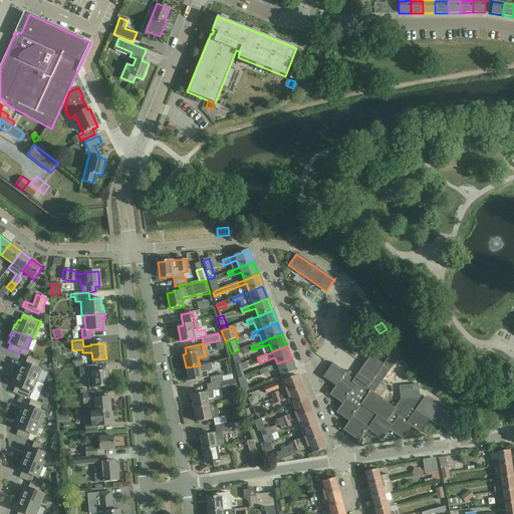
[(323,377),(335,386),(329,395),(342,404),(336,413),(349,421),(343,430),(359,441),(367,430),(382,440),(390,430),(402,439),(411,426),(420,432),(429,420),(437,426),(446,413),(433,404),(425,398),(401,400),(395,409),(373,394),(389,371),(401,355),(396,347),(383,363),(370,355),(354,378),(353,377),(355,374),(349,370),(347,373),(333,364),(333,363),(323,377)]
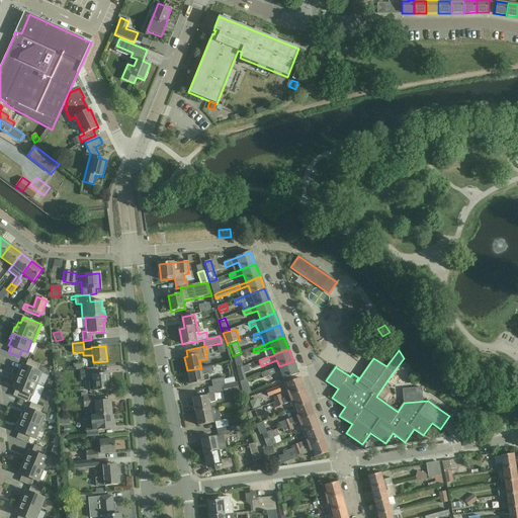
[(20,368),(17,375),(37,383),(42,371),(37,369),(40,363),(29,358),(26,364),(24,363),(21,369),(20,368)]
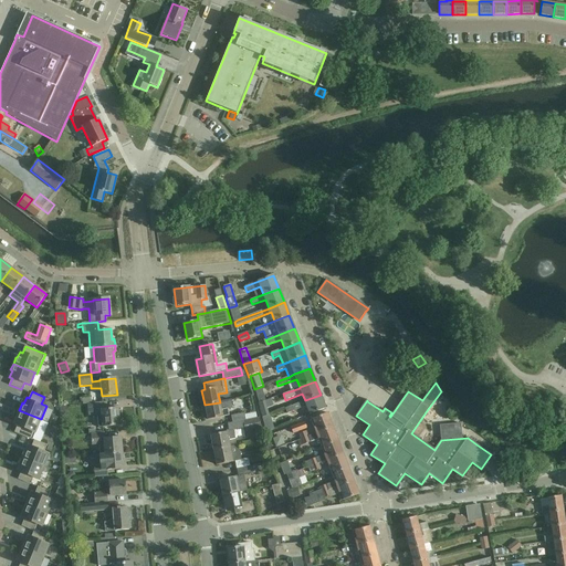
[(321,395),(305,400),(305,401),(285,408),(287,413),(307,406),(311,415),(325,408),(321,395)]
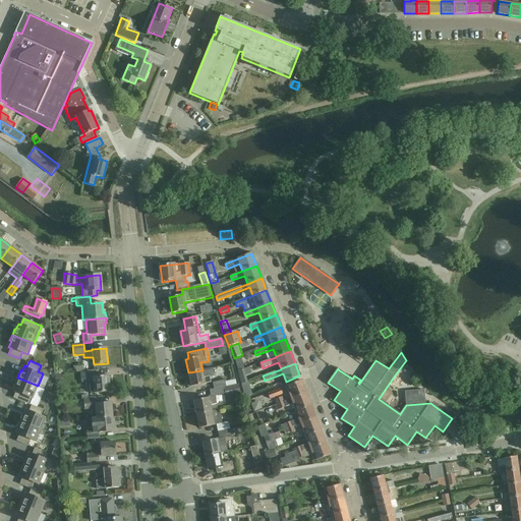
[(203,370),(188,372),(191,387),(211,383),(210,378),(214,377),(212,368),(203,370)]
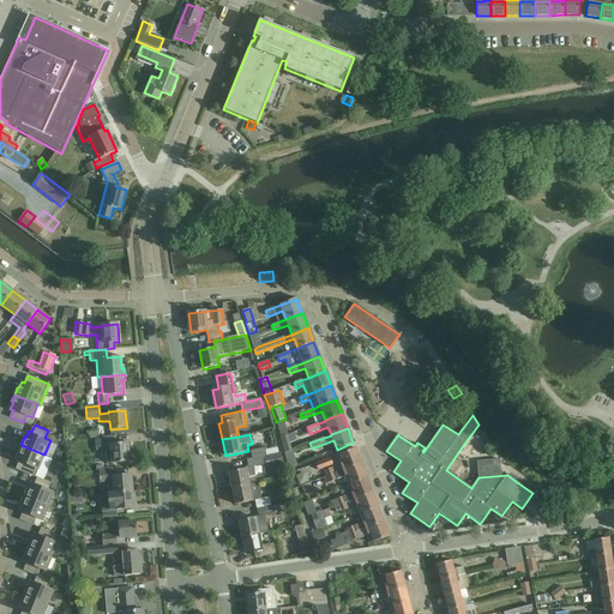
[(284,453),(293,451),(288,435),(281,438),(284,453)]
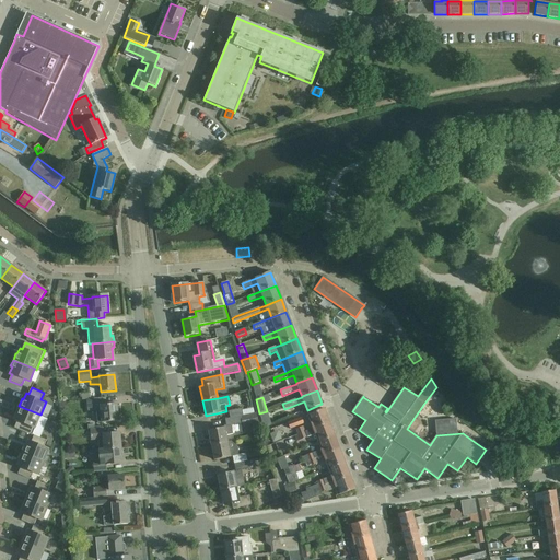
[(97,423),(102,422),(118,421),(117,404),(101,405),(100,399),(91,399),(88,400),(89,411),(96,410),(97,423)]
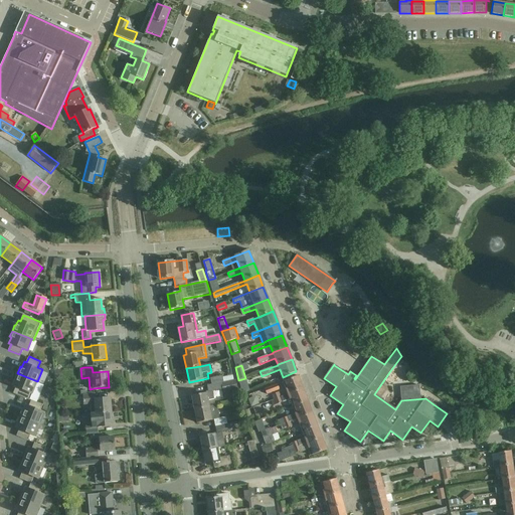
[(37,381),(17,373),(14,380),(16,380),(13,386),(16,387),(13,393),(29,400),(37,381)]
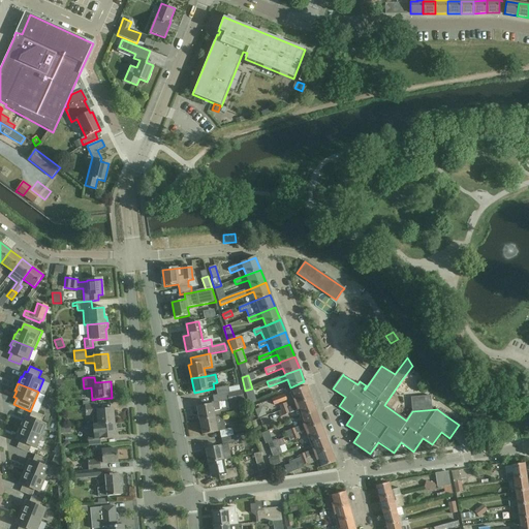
[(228,386),(216,389),(217,395),(229,393),(228,386)]
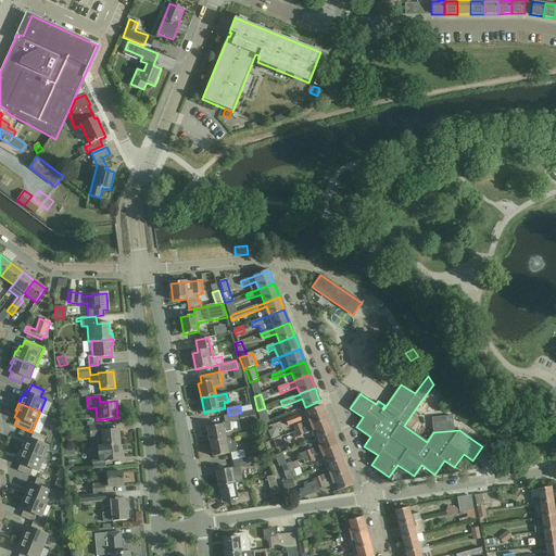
[(305,413),(311,426),(327,419),(321,406),(305,413)]
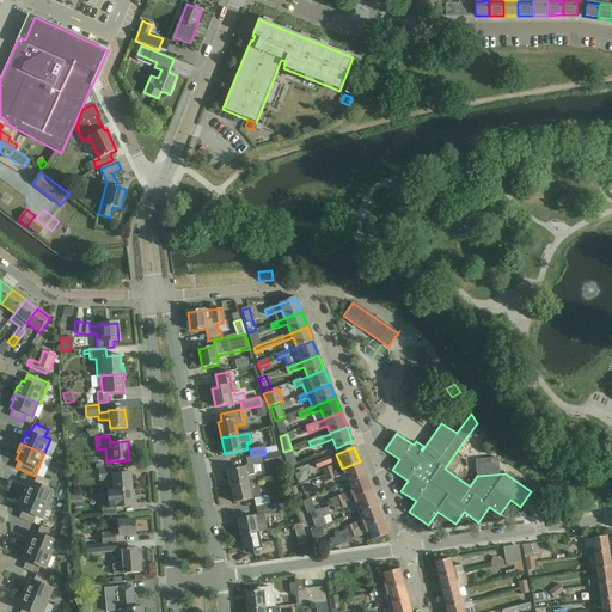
[(265,454),(251,457),(246,458),(248,465),(245,465),(245,466),(227,471),(231,488),(250,483),(254,482),(252,476),(255,475),(254,465),(264,463),(265,466),(282,463),(281,452),(265,454)]
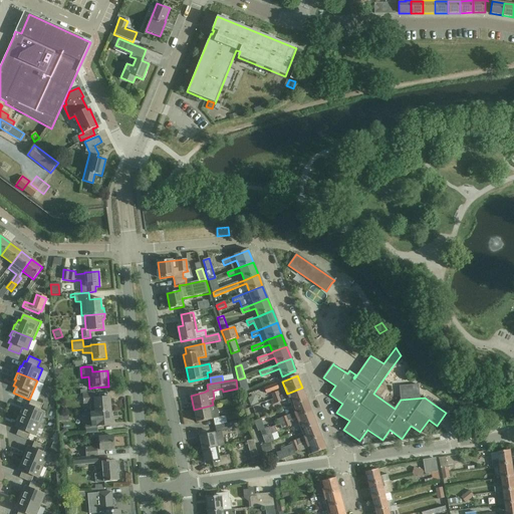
[(266,395),(279,390),(277,383),(264,389),(266,395)]
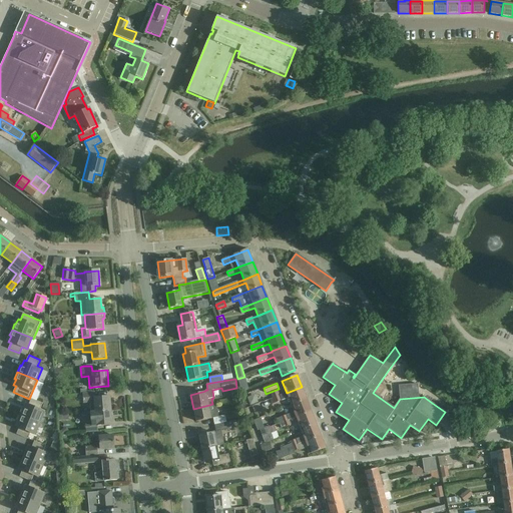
[(272,405),(289,398),(292,406),(307,400),(302,387),(287,393),(280,396),(273,399),(270,400),(272,405)]
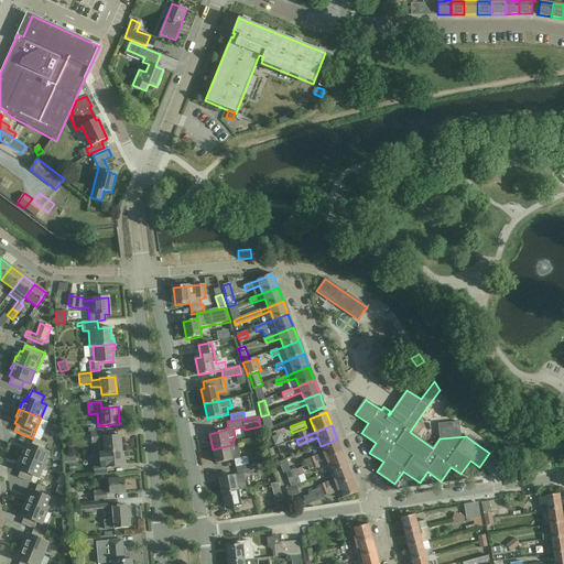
[(104,454),(121,452),(120,436),(104,437),(104,431),(96,432),(90,433),(91,444),(99,443),(100,453),(104,453),(104,454)]
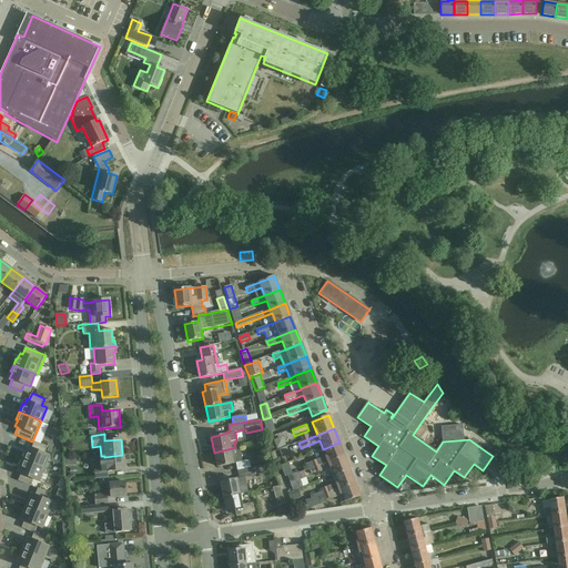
[(286,445),(288,452),(301,447),(298,440),(286,445)]
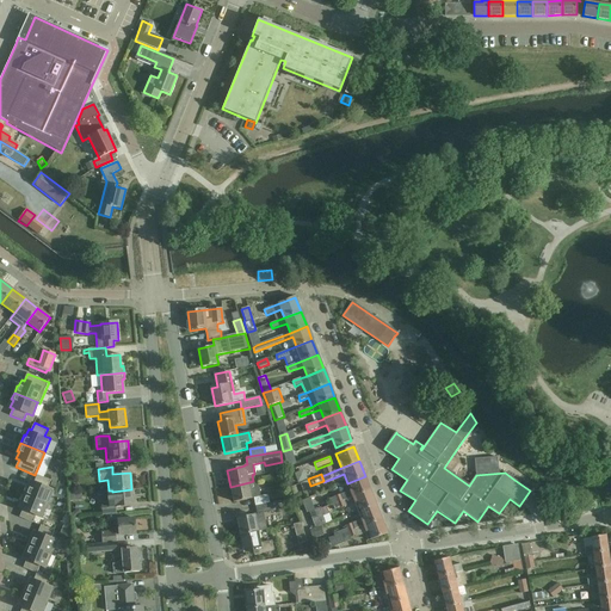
[(26,487),(24,494),(48,504),(54,491),(48,488),(50,481),(37,475),(35,482),(31,481),(29,488),(26,487)]
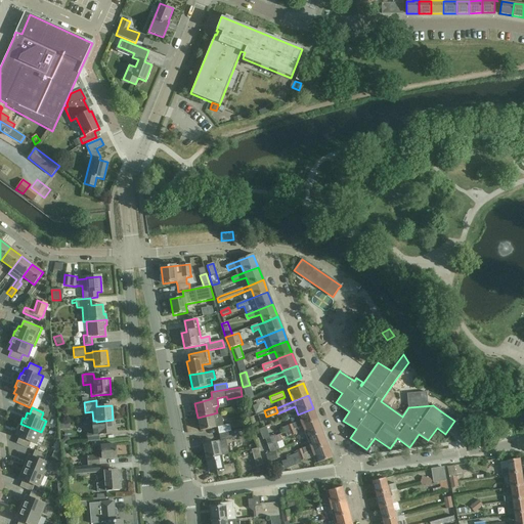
[(273,429),(273,430),(275,436),(279,435),(286,433),(295,429),(302,426),(317,421),(313,408),(298,415),(300,421),(287,426),(286,424),(273,429)]
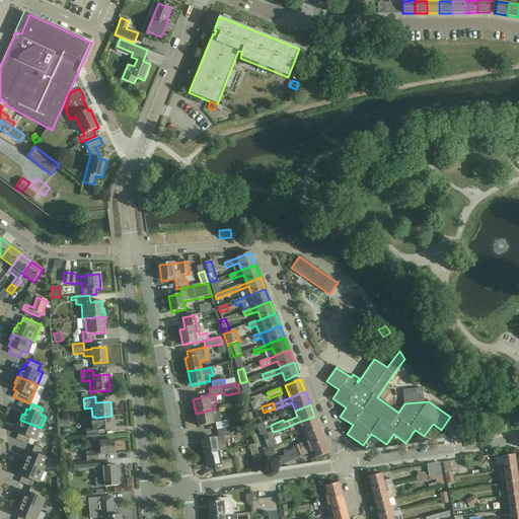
[(217,431),(229,428),(228,421),(221,422),(219,409),(215,409),(212,410),(196,414),(199,427),(216,423),(217,431)]
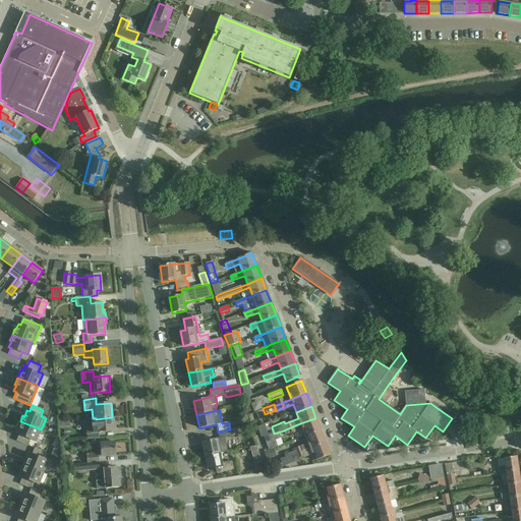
[(112,417),(96,419),(97,428),(88,429),(89,439),(99,438),(99,432),(113,430),(112,417)]
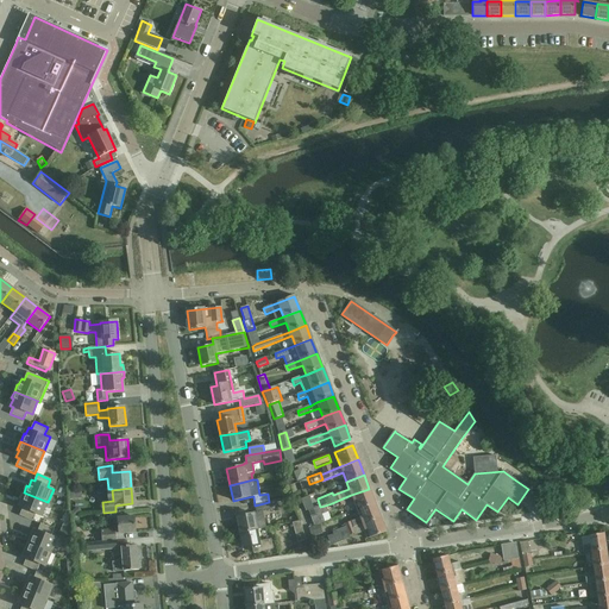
[(351,495),(357,510),(375,503),(369,489),(351,495)]
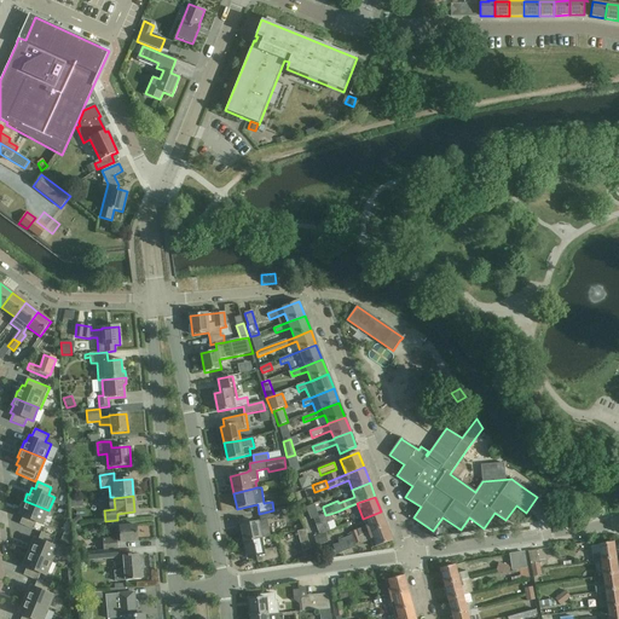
[(48,510),(24,501),(21,508),(23,508),(19,515),(23,516),(21,524),(34,530),(36,522),(42,525),(48,510)]
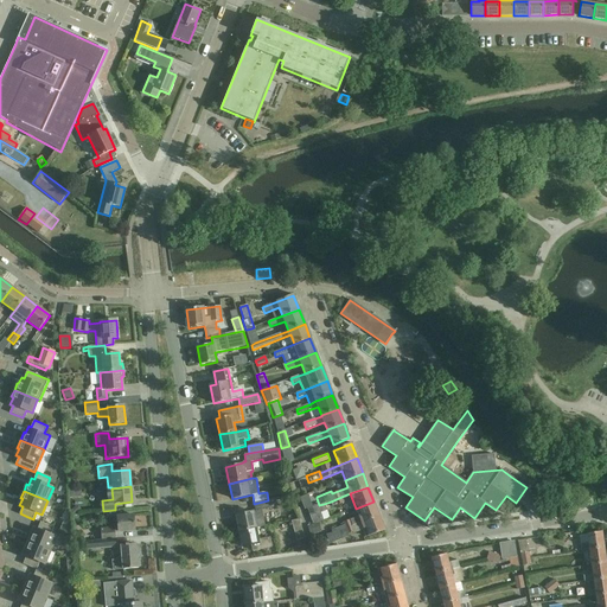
[(342,497),(331,502),(332,508),(337,505),(344,503),(342,497)]
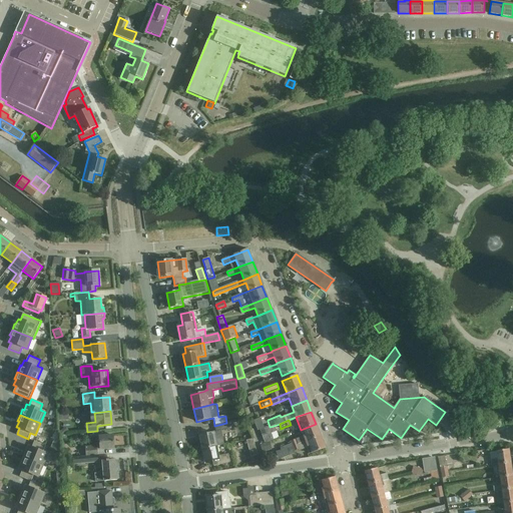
[(226,423),(214,426),(215,432),(199,436),(201,449),(217,446),(224,445),(221,432),(228,430),(226,423)]
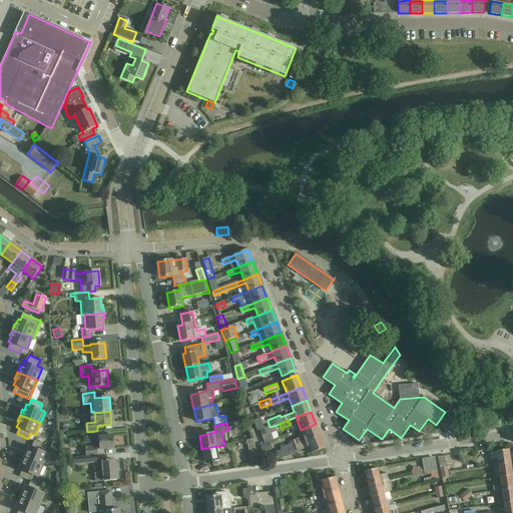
[(290,441),(291,444),(292,446),(305,441),(321,436),(316,424),(301,430),(303,436),(296,439),(290,441)]
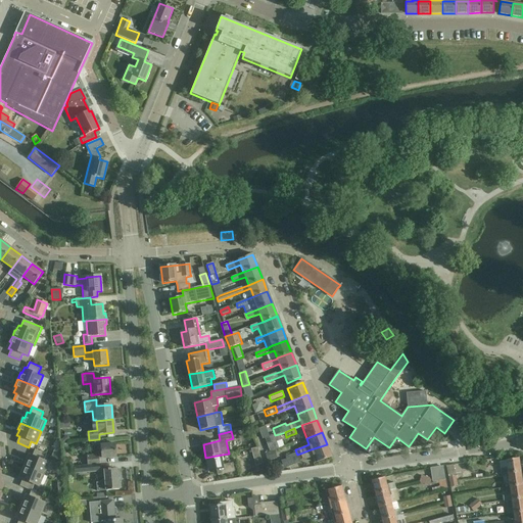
[(275,435),(266,439),(268,445),(281,440),(279,434),(275,435)]
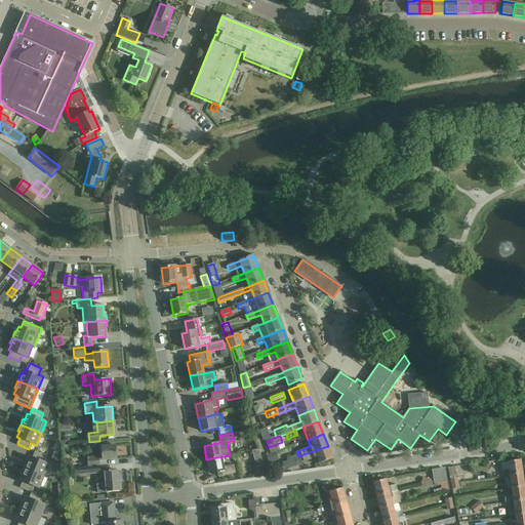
[(243,440),(236,441),(237,448),(244,447),(243,440)]
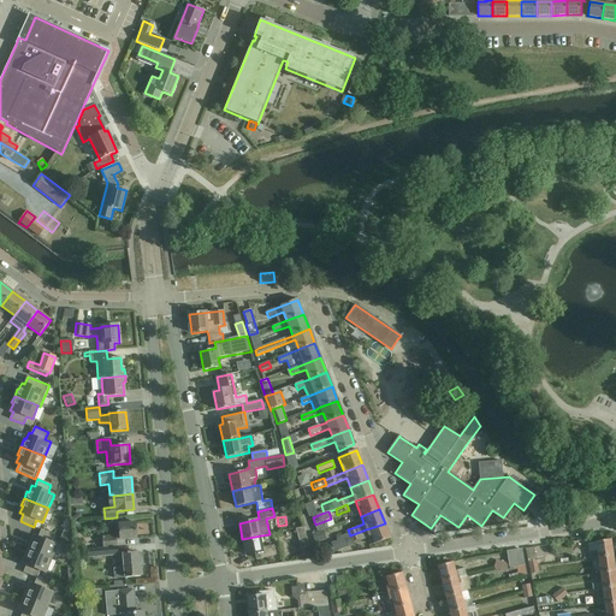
[(351,519),(332,527),(336,534),(355,526),(351,519)]
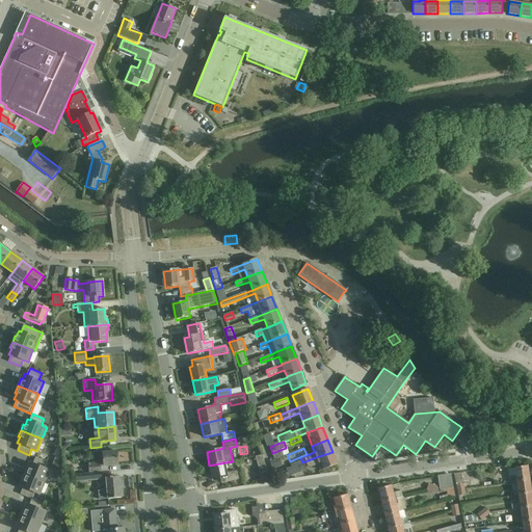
[(87,463),(88,473),(101,472),(101,466),(118,464),(116,452),(102,453),(103,462),(87,463)]
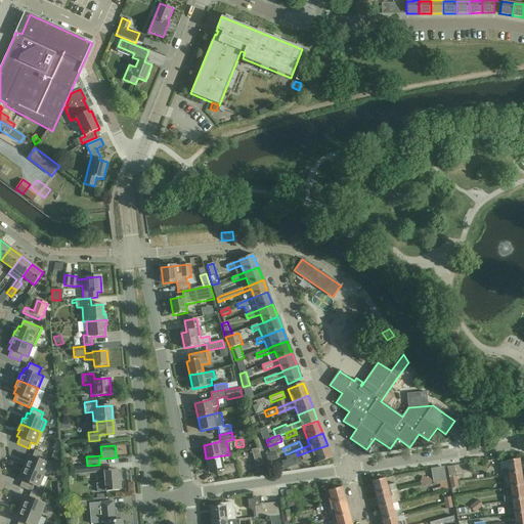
[(297,453),(292,455),(293,457),(287,460),(290,468),(301,464),(300,462),(313,455),(317,464),(333,457),(328,445),(311,450),(298,455),(297,453)]
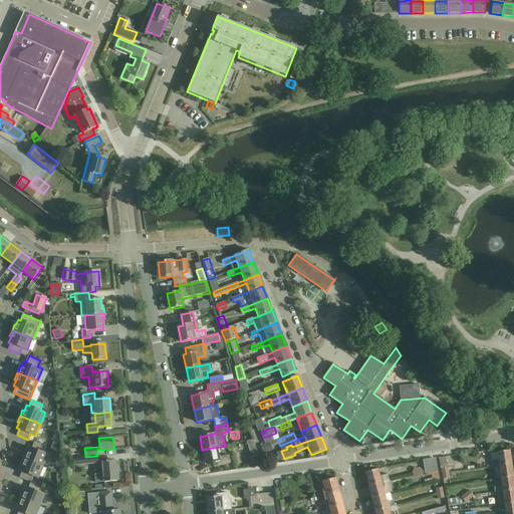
[(247,442),(248,446),(252,458),(258,456),(253,440),(247,442)]
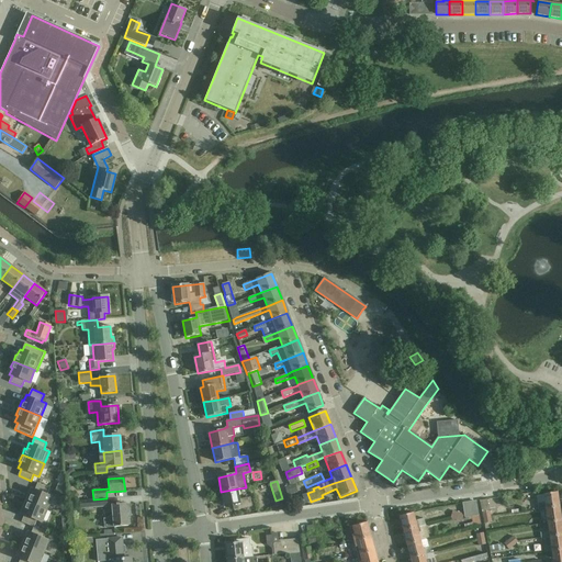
[(284,482),(278,484),(282,495),(288,493),(284,482)]
